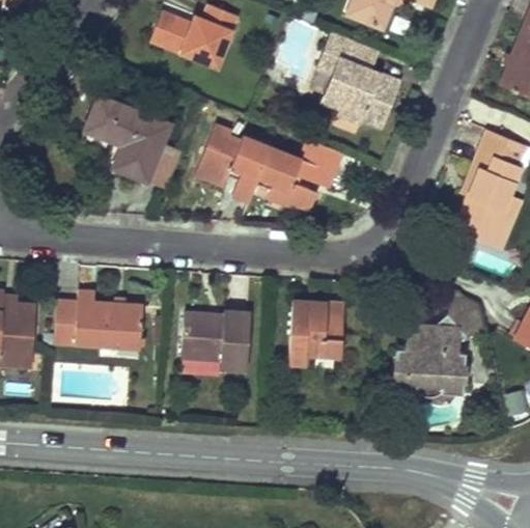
[(0,0),(0,3),(2,3),(14,11),(22,0),(28,0),(35,5),(38,0),(0,0)]
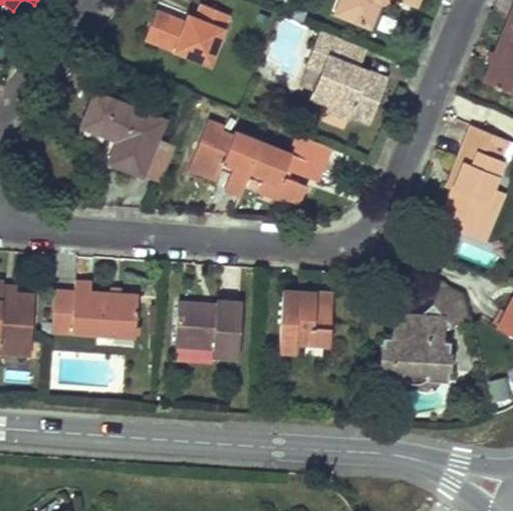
[(340,0),(335,15),(370,30),(381,3),(381,0),(397,0),(417,8),(420,0),(340,0)]
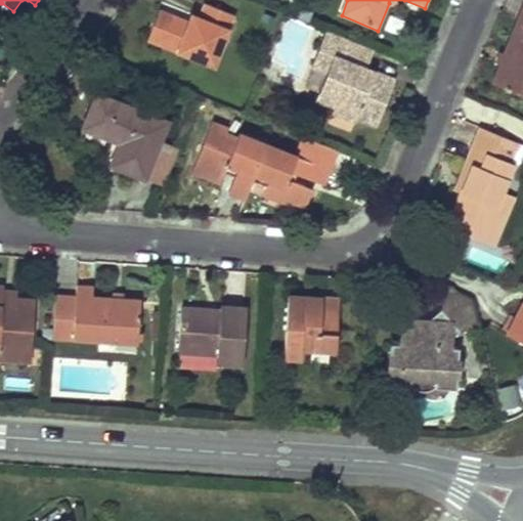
[(159,12),(147,41),(214,68),(234,16),(206,5),(200,19),(191,16),(188,24),(159,12)]
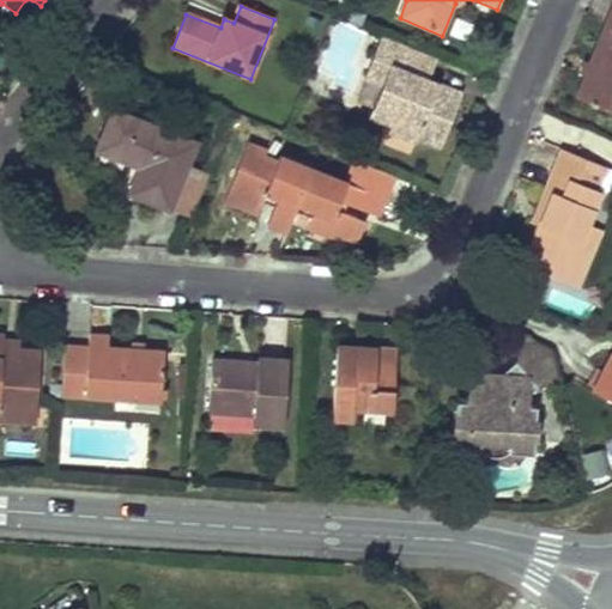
[(611,24),(607,23),(577,99),(611,114),(611,24)]
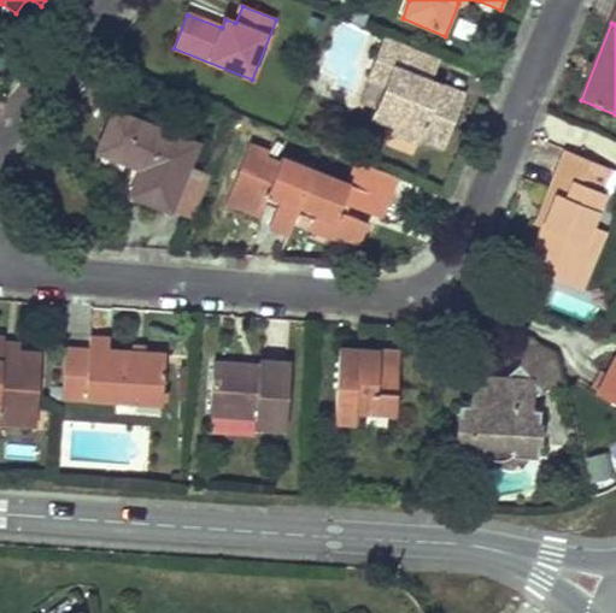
[(441,62),(385,39),(376,63),(393,69),(386,88),(375,112),(397,121),(394,129),(392,135),(420,146),(421,142),(444,151),(465,96),(441,87),(440,93),(429,88),(432,83),(441,62)]
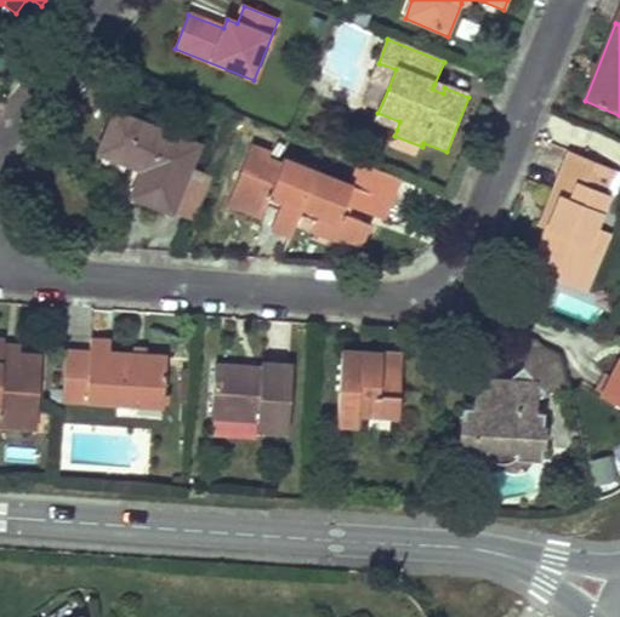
[(370,81),(388,89),(396,69),(379,63),(370,81)]
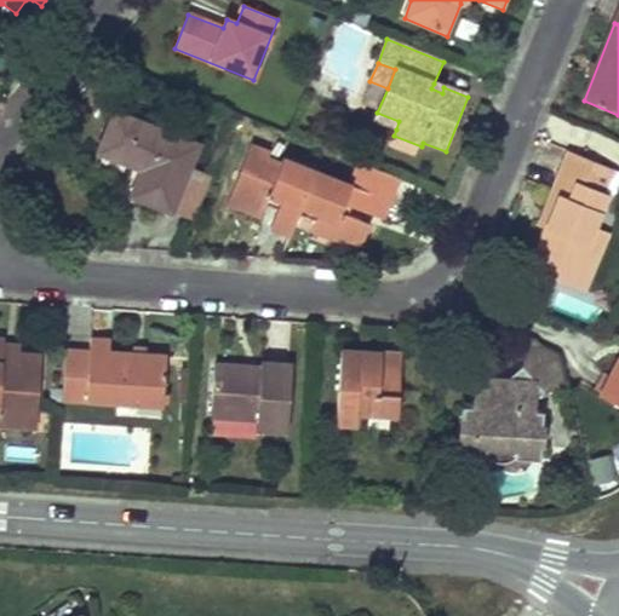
[(199,145),(115,111),(107,132),(142,147),(133,167),(142,171),(131,196),(171,213),(199,145)]
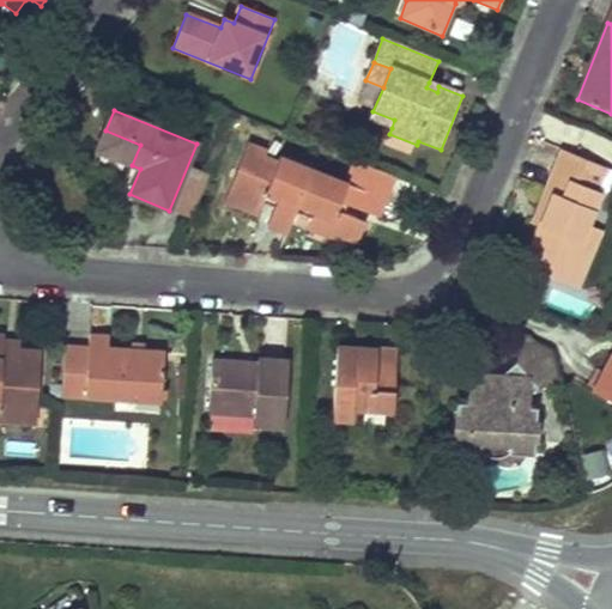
[(373,111),(370,119),(392,128),(394,120),(373,111)]
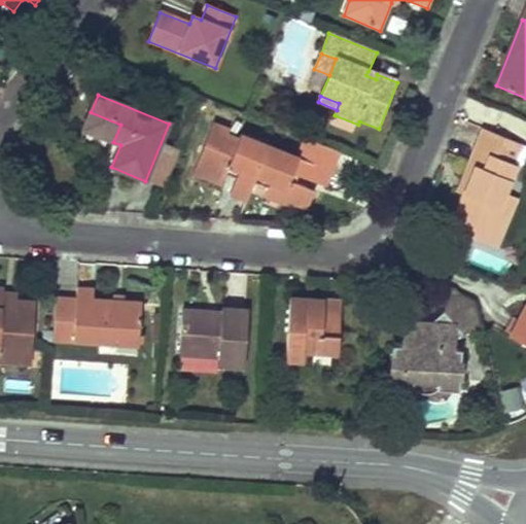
[(91,112),(83,130),(113,142),(120,125),(91,112)]
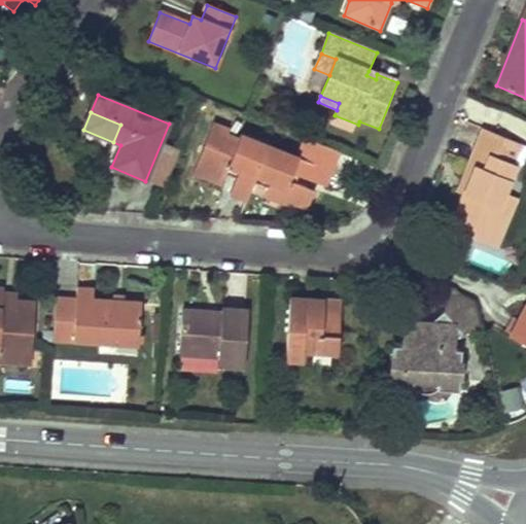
[(230,132),(213,126),(196,169),(224,180),(226,175),(229,168),(239,172),(236,179),(231,196),(247,202),(254,183),(269,188),(265,198),(287,206),(301,207),(308,188),(295,184),(290,182),(292,175),(297,177),(310,182),(319,162),(309,158),(314,143),(306,140),(297,160),(269,148),(241,136),(239,141),(228,137),(230,132)]
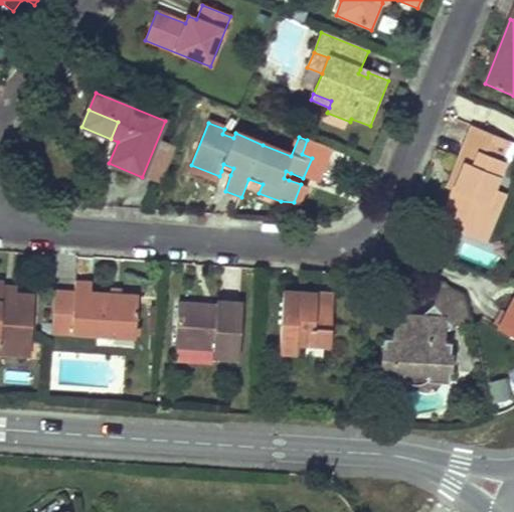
[(332,150),(307,140),(302,154),(312,158),(303,178),(318,184),(332,150)]
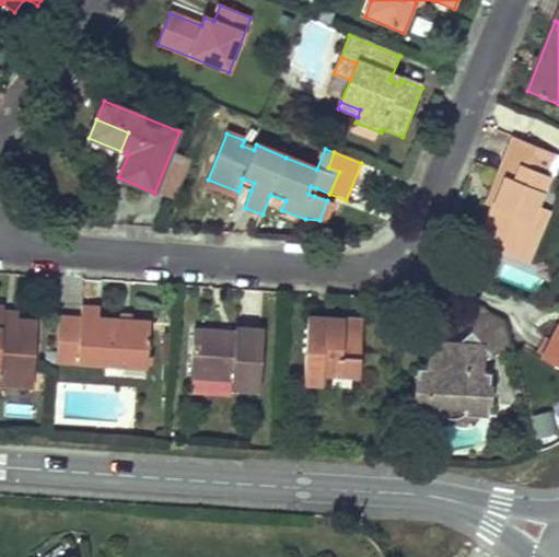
[(161,194),(177,200),(193,159),(176,153),(161,194)]
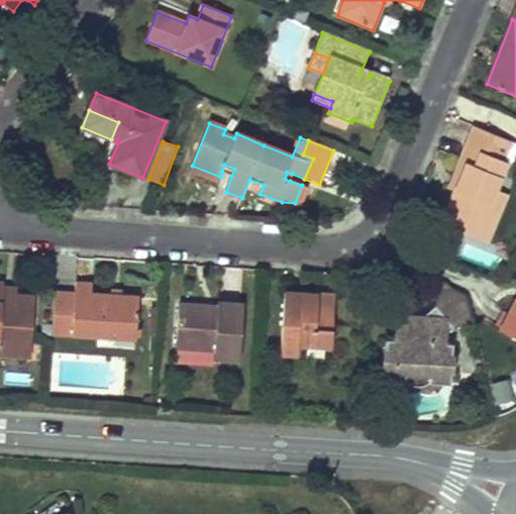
[(507,164),(467,146),(461,161),(467,163),(453,195),(441,226),(482,242),(496,208),(490,205),(507,164)]
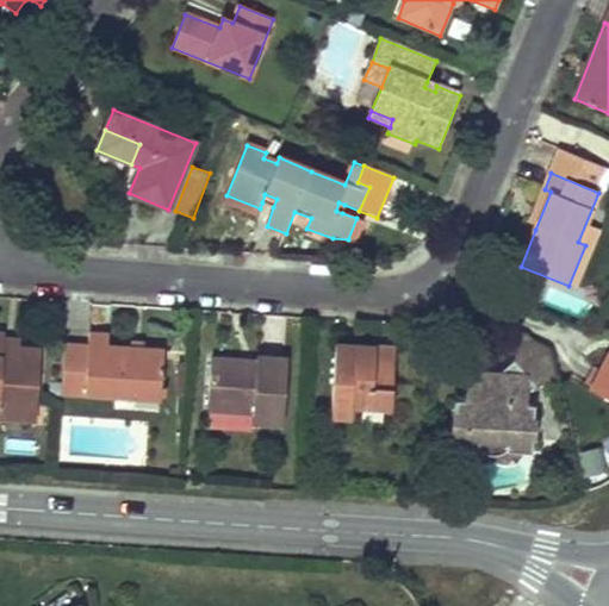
[(551,192),(545,189),(529,227),(535,230),(551,192)]
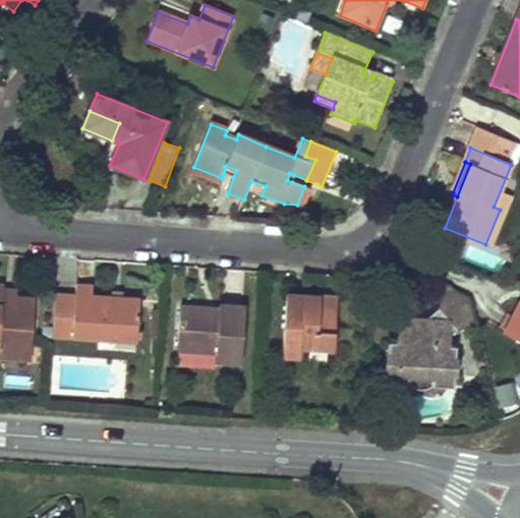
[(226,166),(224,173),(233,177),(236,170),(226,166)]
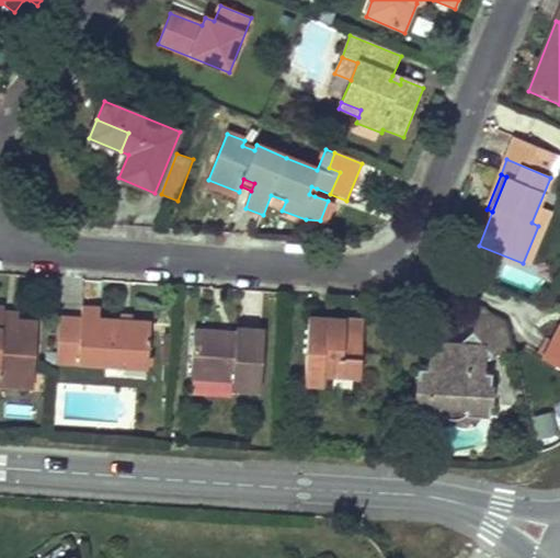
[(236,200),(239,192),(208,180),(205,188),(236,200)]
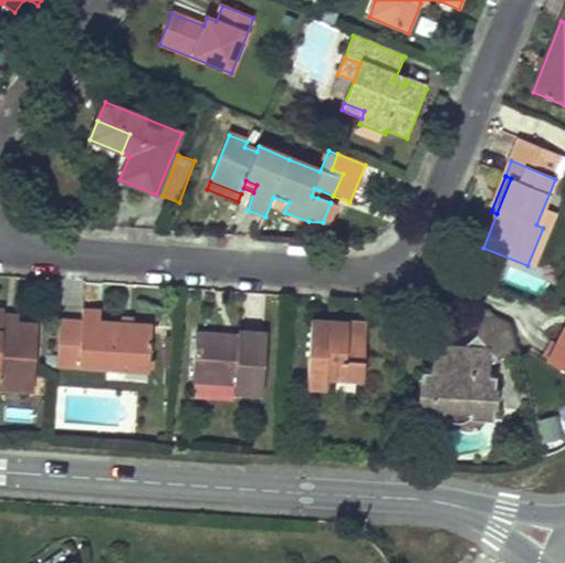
[(331,202),(323,222),(331,226),(338,206),(331,202)]
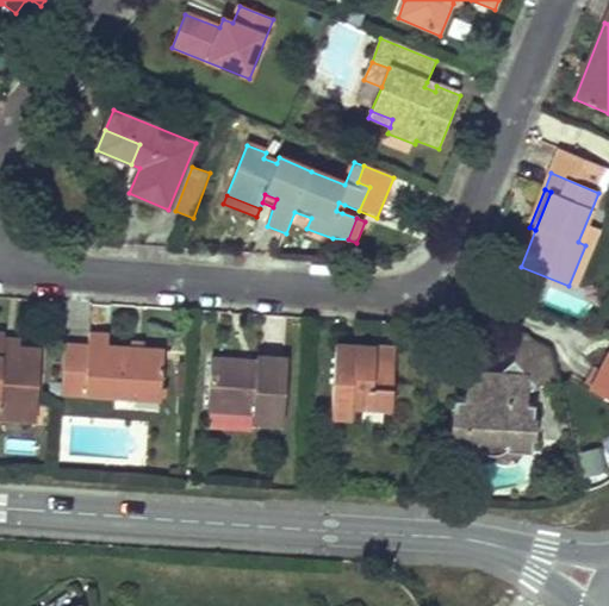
[(5,335),(0,333),(0,418),(22,420),(23,403),(38,404),(38,399),(41,351),(19,350),(4,349),(4,341),(5,335)]
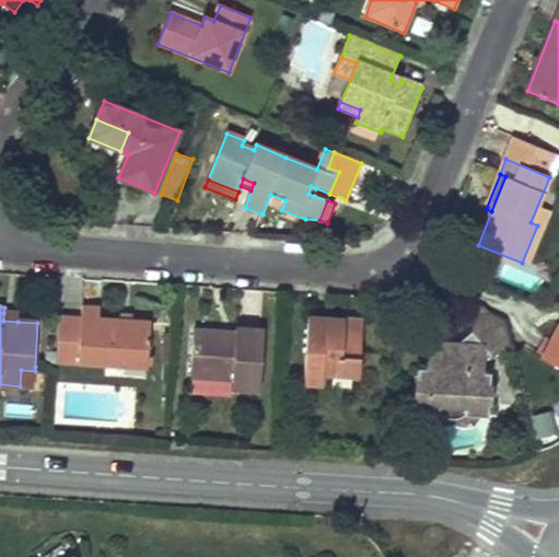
[(101,309),(82,308),(79,364),(149,369),(151,323),(100,320),(101,309)]
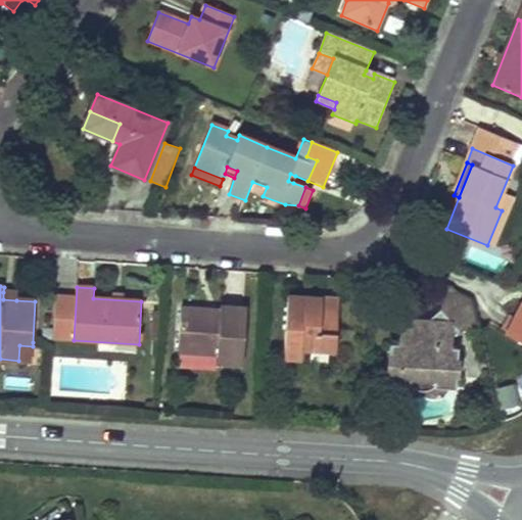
[(444,291),(440,312),(459,332),(476,330),(471,302),(444,291)]
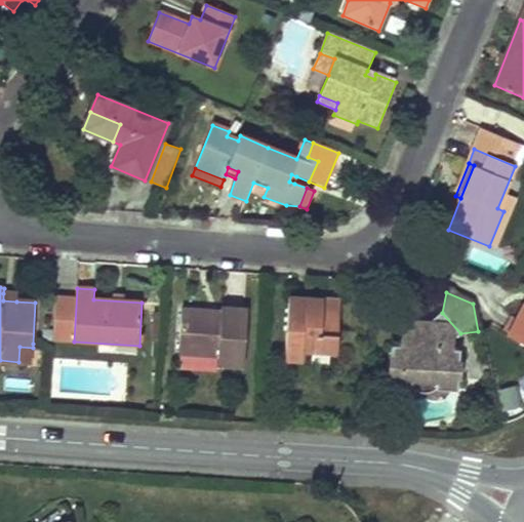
[(3,293),(3,300),(16,302),(17,294),(3,293)]
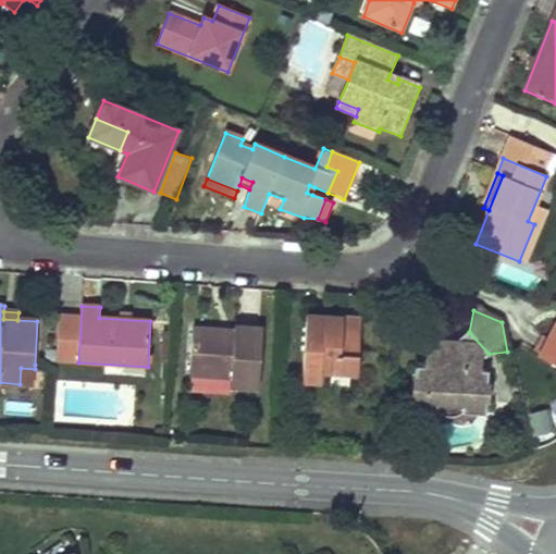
[(325,318),(307,317),(303,382),(322,383),(322,372),(358,374),(360,328),(324,325),(325,318)]
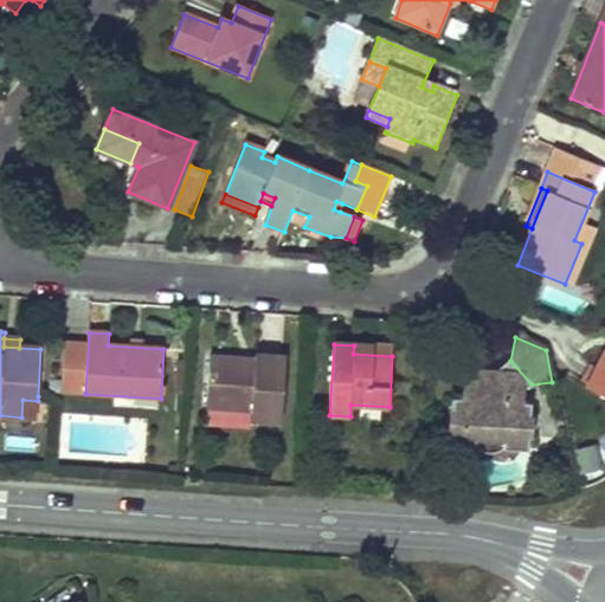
[(393,348),(354,345),(353,354),(392,356),(393,348)]
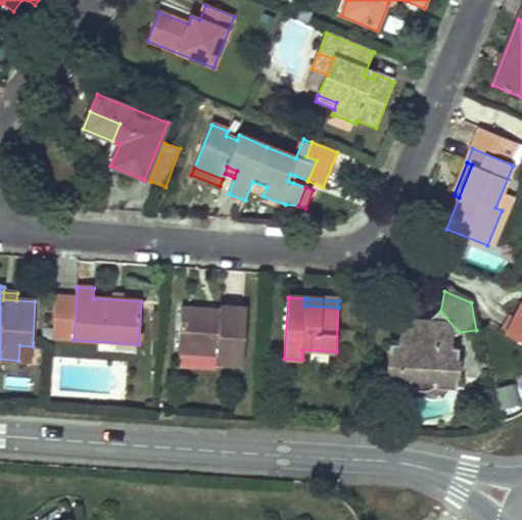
[(521,304),(506,335),(521,343),(521,304)]
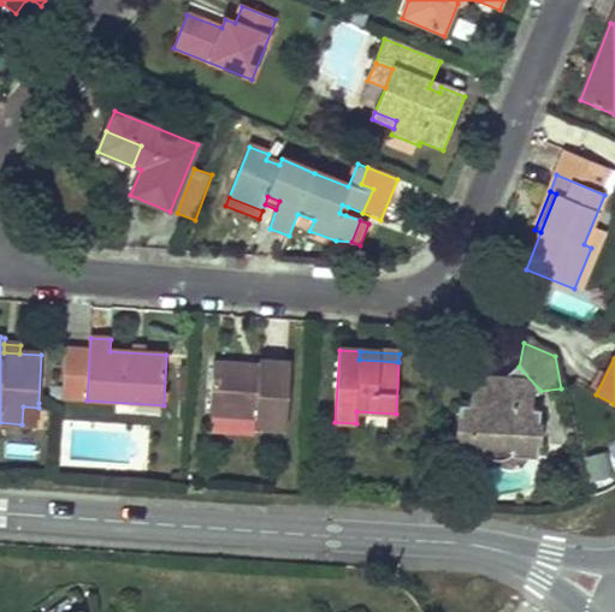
[(244,366),(213,363),(210,416),(256,419),(255,429),(287,432),(290,364),(260,362),(259,367),(259,372),(244,372),(244,366)]
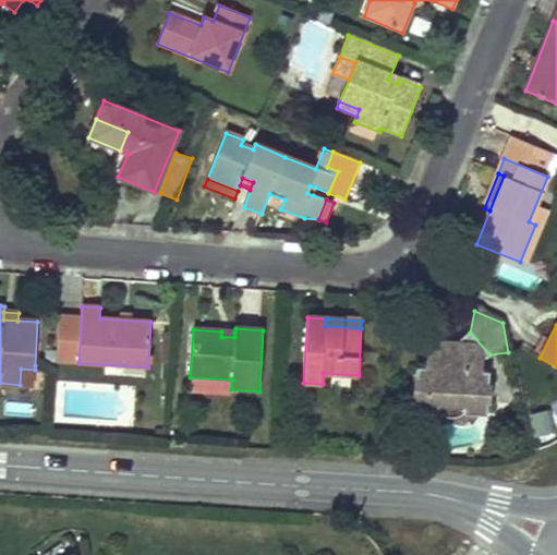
[(489,354),(470,333),(458,342),(457,370),(424,368),(418,368),(414,411),(438,412),(444,405),(459,406),(463,414),(486,415),(489,372),(482,372),(483,361),(489,354)]
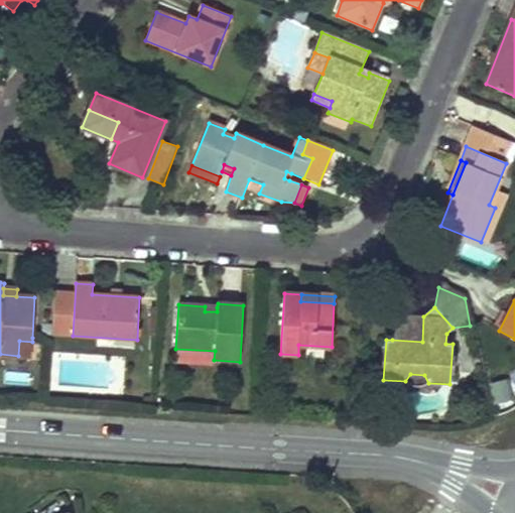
[(393,314),(392,340),(422,342),(423,316),(393,314)]
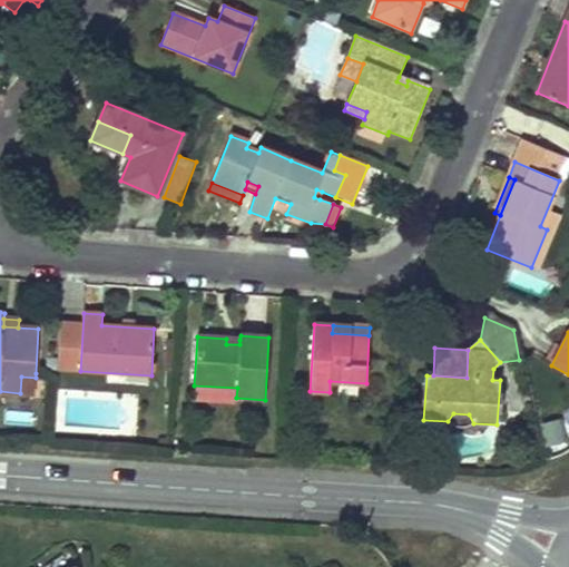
[(21,377),(20,393),(35,394),(36,378),(21,377)]
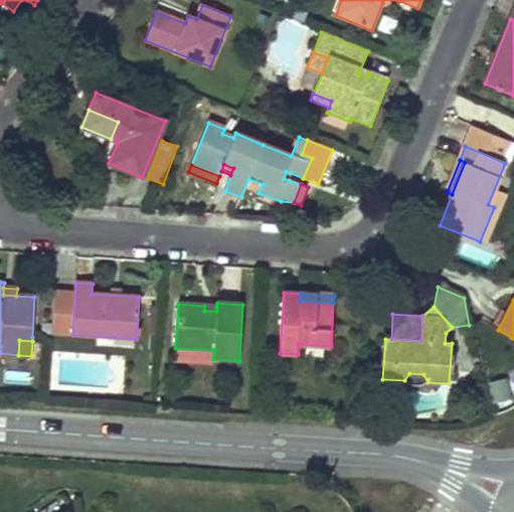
[(427,382),(423,374),(409,373),(404,380),(405,381),(409,384),(415,385),(418,385),(423,384),(427,382)]
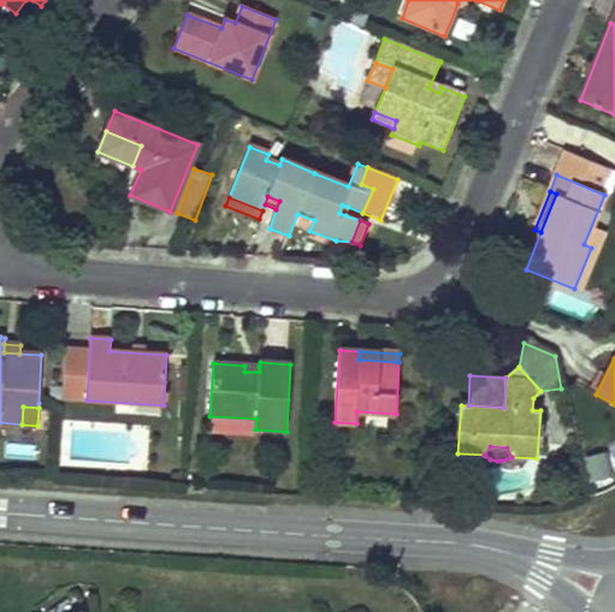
[(607,452),(587,459),(595,480),(614,473),(607,452)]
